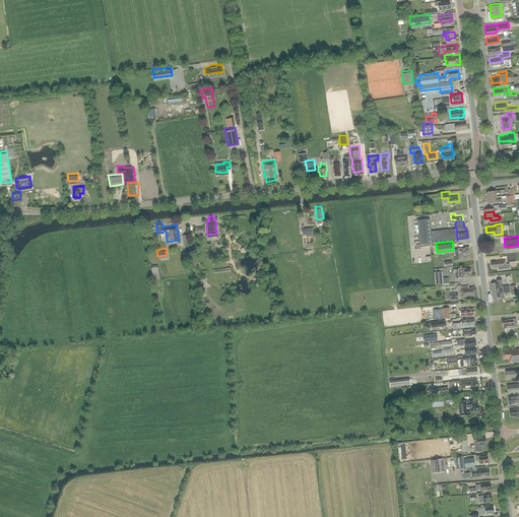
[(504,257),(496,258),(496,259),(490,260),(491,264),(492,264),(493,266),(497,265),(497,267),(509,266),(508,261),(505,262),(504,257)]
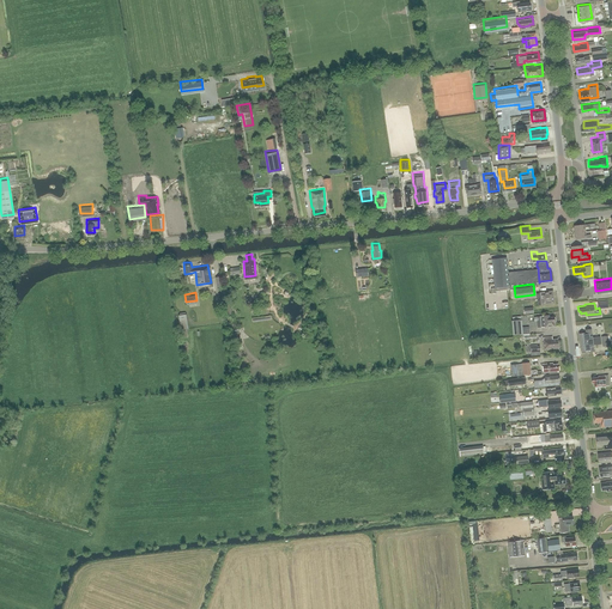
[(543,312),(539,314),(540,324),(544,324),(553,323),(553,320),(555,318),(555,315),(553,314),(549,314),(549,312),(543,312)]
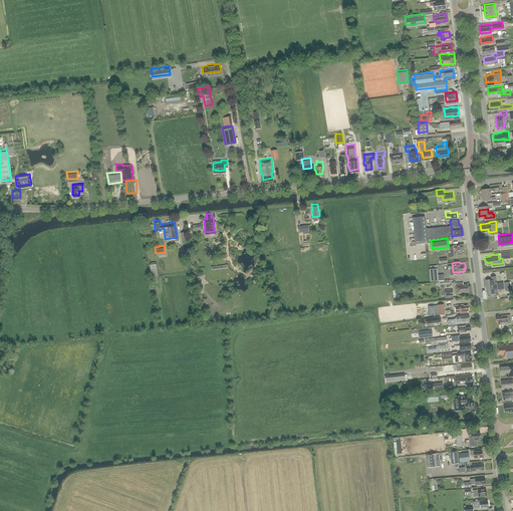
[(438,278),(437,266),(428,266),(429,279),(438,278)]
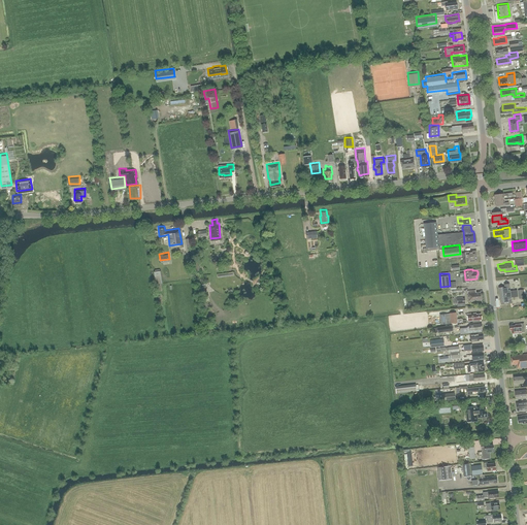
[(498,285),(500,301),(511,300),(509,295),(517,294),(516,288),(509,289),(508,281),(503,282),(503,284),(498,285)]
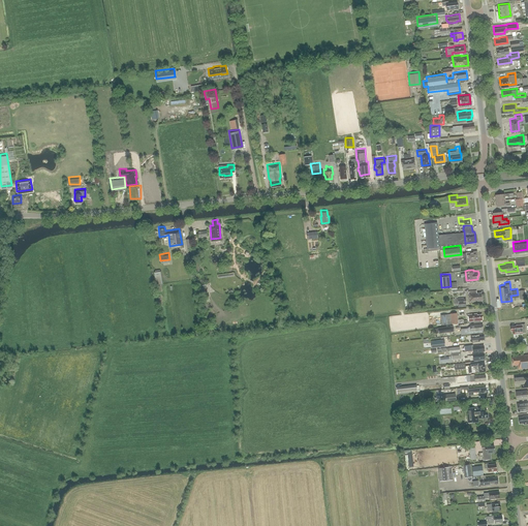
[(468,299),(480,298),(479,290),(475,290),(475,288),(468,289),(468,299)]
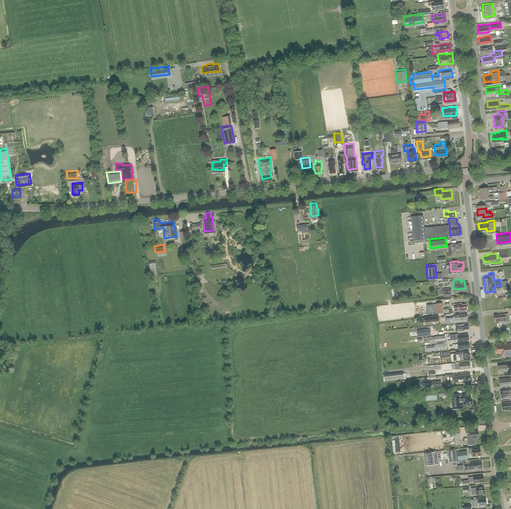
[(447,285),(438,286),(438,291),(441,291),(441,292),(442,292),(442,294),(450,294),(450,286),(447,286),(447,285)]
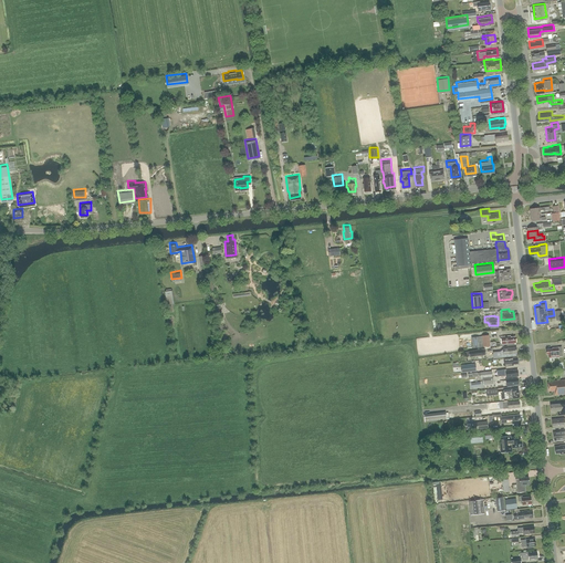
[(481,333),(478,334),(479,344),(489,343),(488,332),(481,333)]
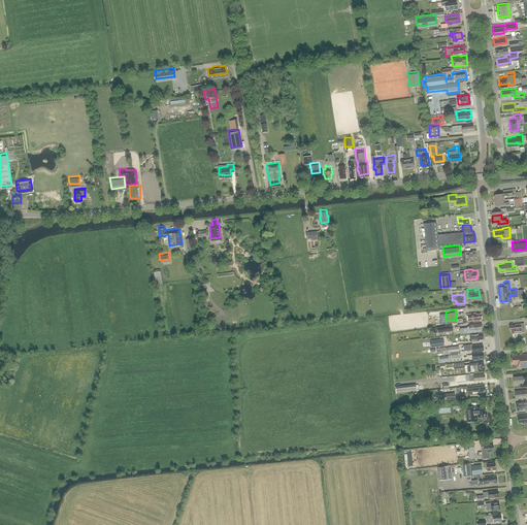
[(481,321),(468,322),(469,328),(474,327),(474,330),(481,329),(481,327),(482,327),(481,321)]
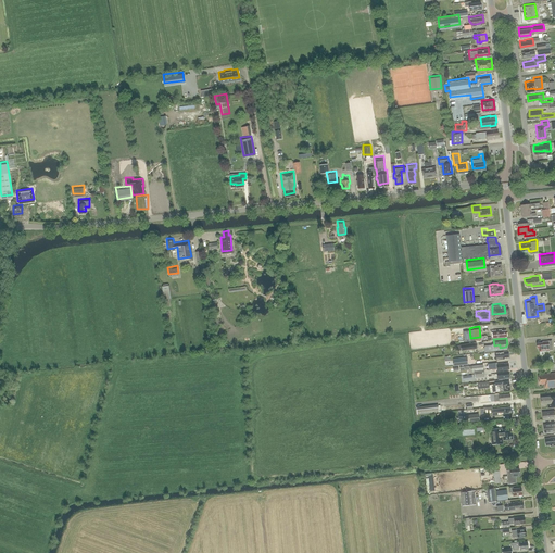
[(542,340),(535,340),(537,346),(538,344),(538,349),(544,348),(552,347),(551,338),(542,339),(542,340)]
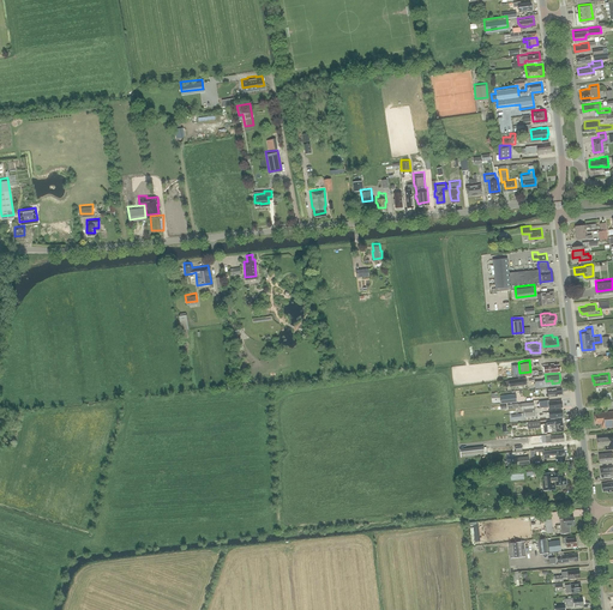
[(517,400),(511,402),(512,405),(521,404),(521,406),(523,406),(523,410),(534,409),(534,404),(533,399),(517,400)]
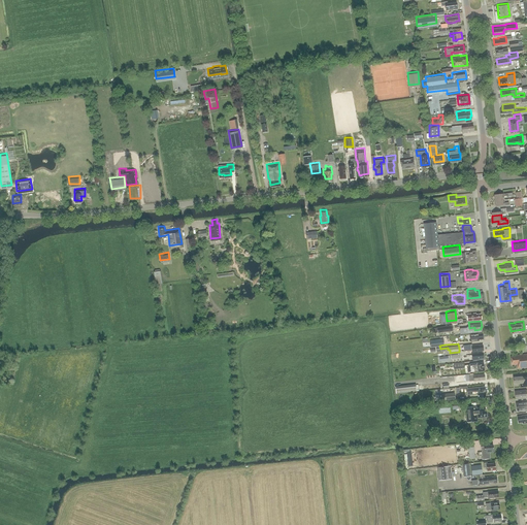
[(526,363),(526,350),(516,352),(516,353),(511,354),(511,362),(517,361),(517,365),(526,363)]
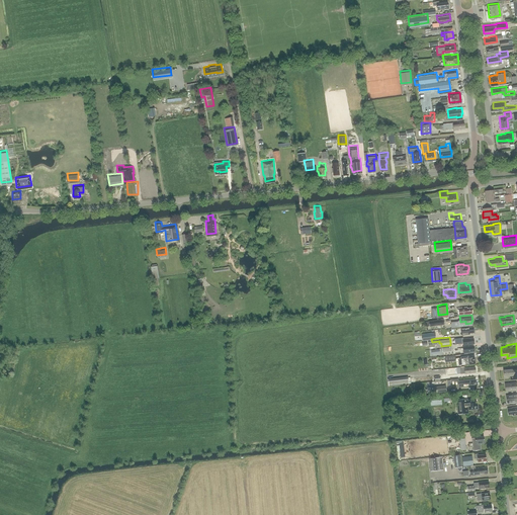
[(461,362),(475,361),(474,352),(460,354),(461,362)]
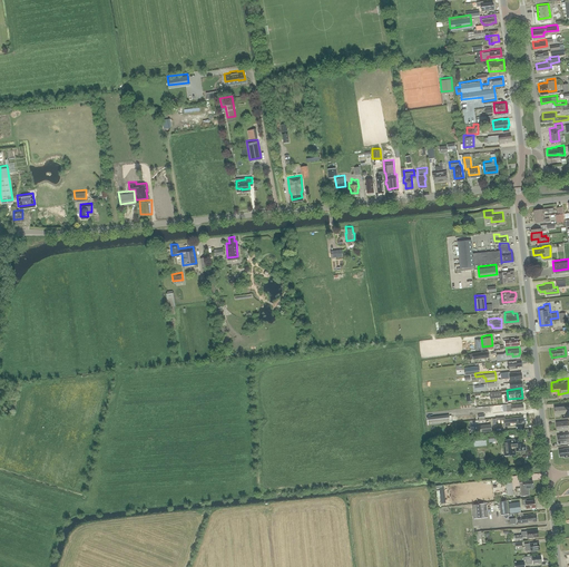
[(568,413),(568,402),(553,404),(555,411),(560,411),(561,414),(568,413)]
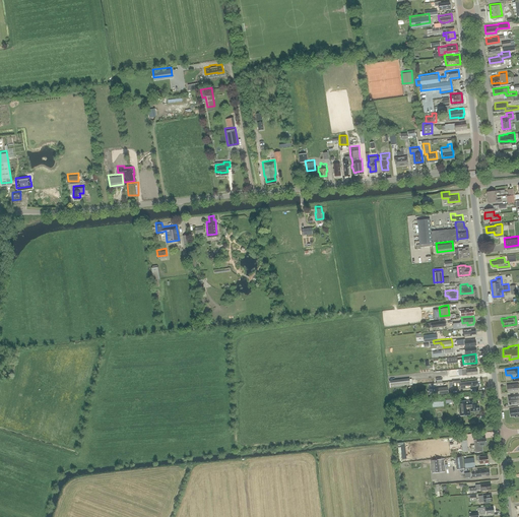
[(389,385),(409,382),(408,376),(388,378),(389,385)]
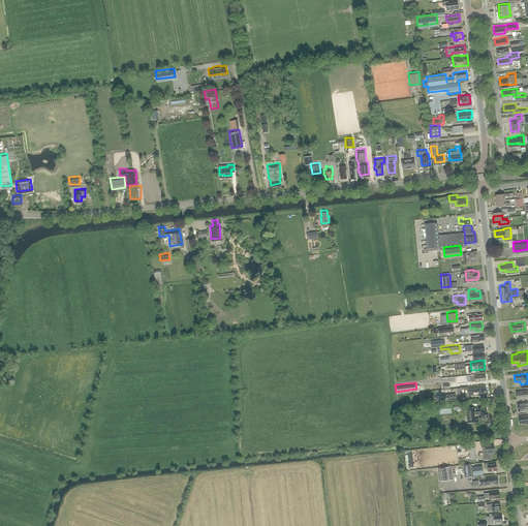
[(467,384),(460,385),(460,391),(464,391),(464,393),(468,393),(486,391),(485,384),(467,387),(467,384)]
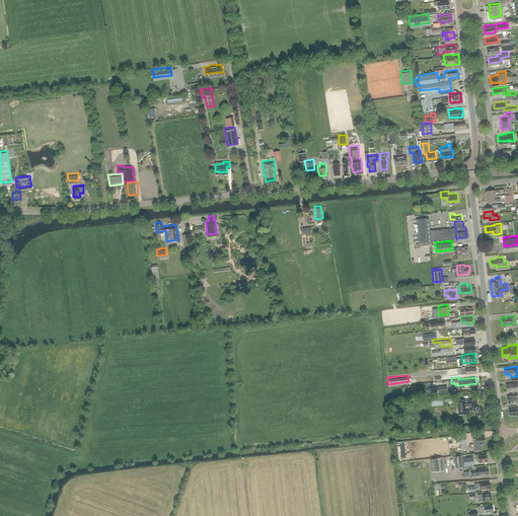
[(505,381),(506,389),(517,388),(517,385),(517,380),(505,381)]
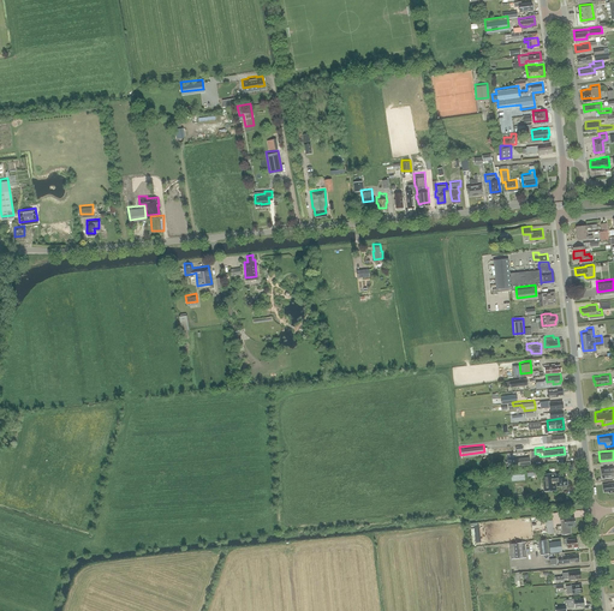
[(511,463),(530,462),(529,454),(511,456),(511,463)]
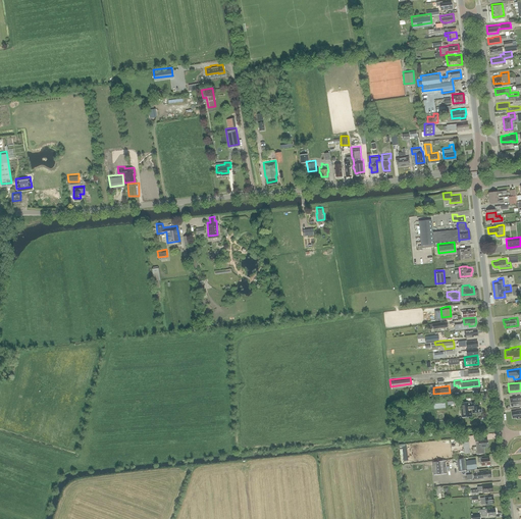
[(520,395),(510,396),(511,404),(520,402),(520,395)]
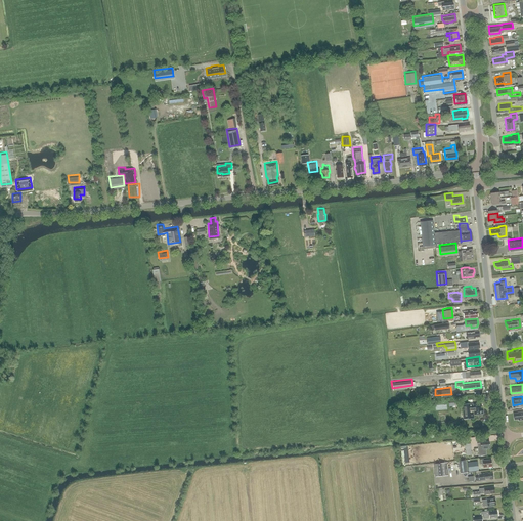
[(461,401),(463,417),(473,416),(472,411),(478,411),(478,414),(479,415),(481,415),(482,413),(482,410),(482,405),(481,405),(480,401),(472,402),(472,400),(461,401)]
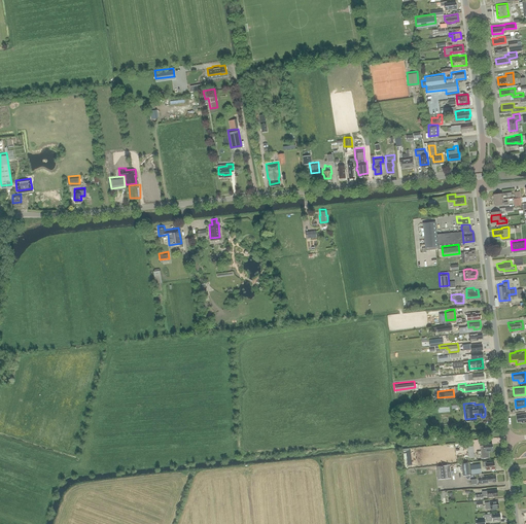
[(482,442),(480,443),(480,444),(480,450),(481,455),(489,454),(488,449),(489,449),(492,449),(491,441),(482,442)]
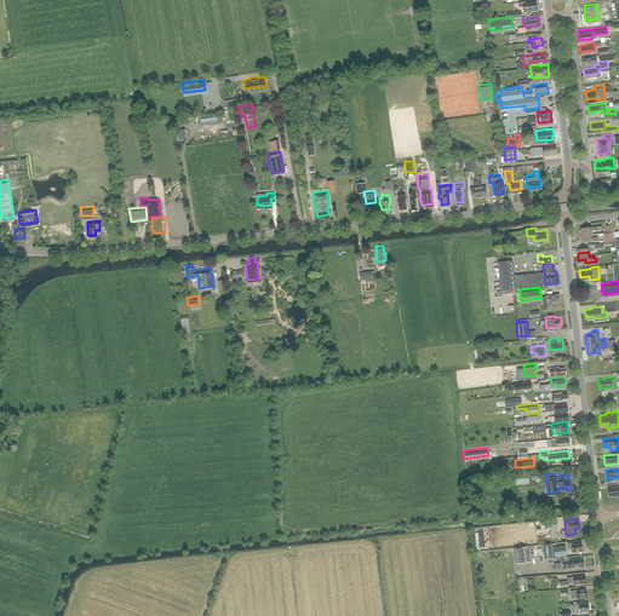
[(551,540),(542,541),(544,557),(552,556),(551,540)]
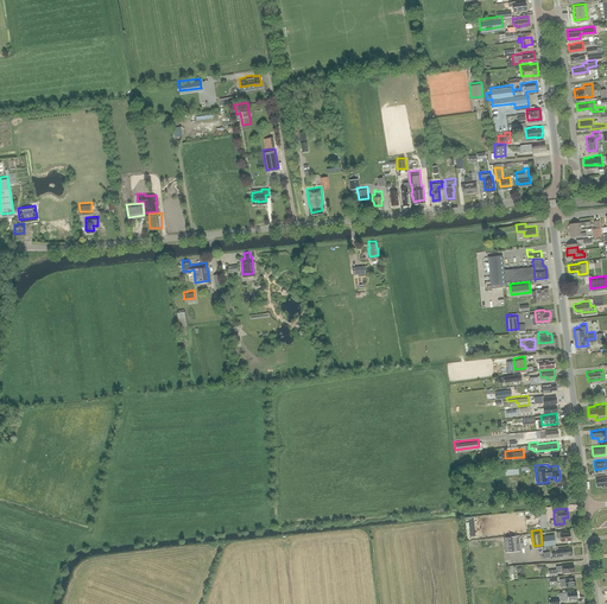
[(554,532),(542,533),(543,544),(555,542),(554,532)]
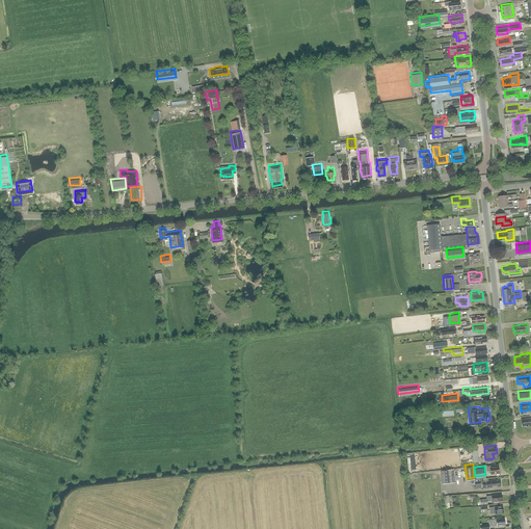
[(453,480),(452,467),(440,469),(441,481),(453,480)]
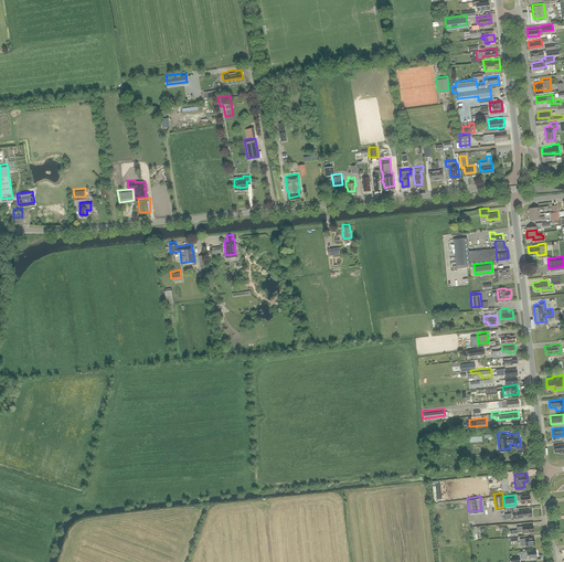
[(517,506),(512,506),(512,512),(513,516),(518,515),(519,515),(519,516),(522,516),(522,515),(531,513),(531,507),(525,507),(518,508),(517,506)]
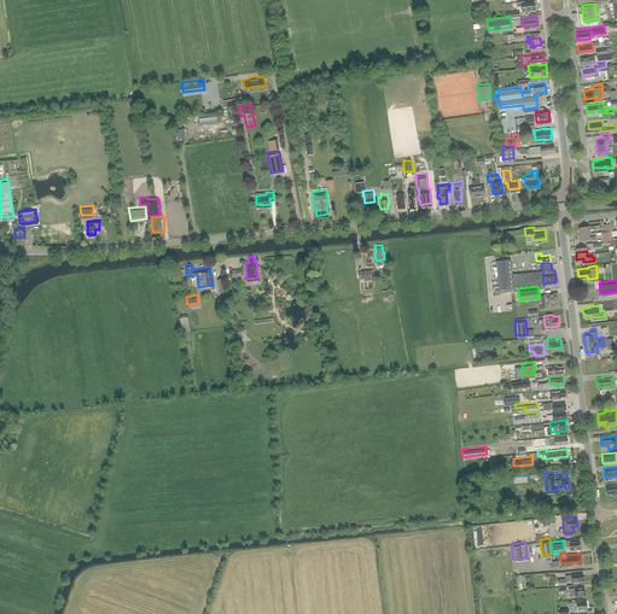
[(571,579),(583,578),(582,571),(570,572),(564,573),(565,576),(557,577),(557,583),(565,582),(565,578),(571,578),(571,579)]
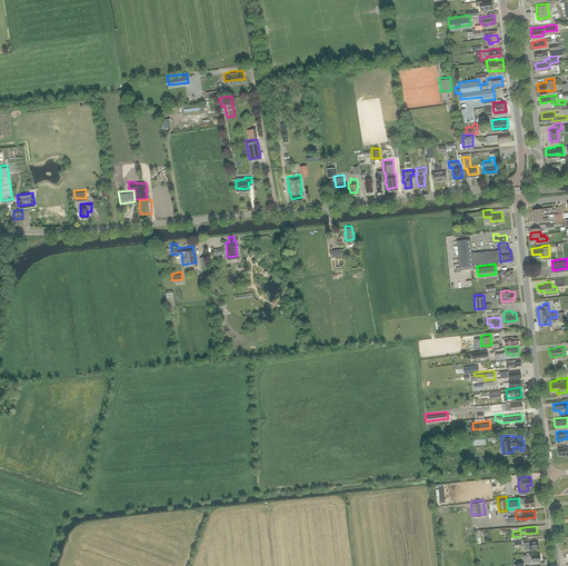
[(536,548),(535,546),(537,545),(537,538),(522,540),(524,547),(529,546),(529,548),(536,548)]
